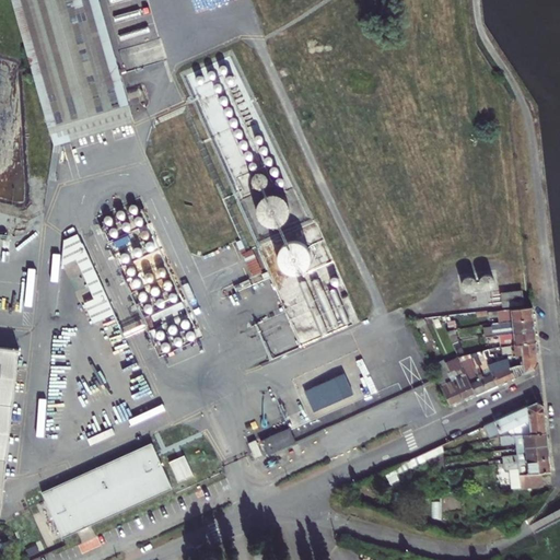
[(7,0),(48,127),(126,101),(93,0),(7,0)]
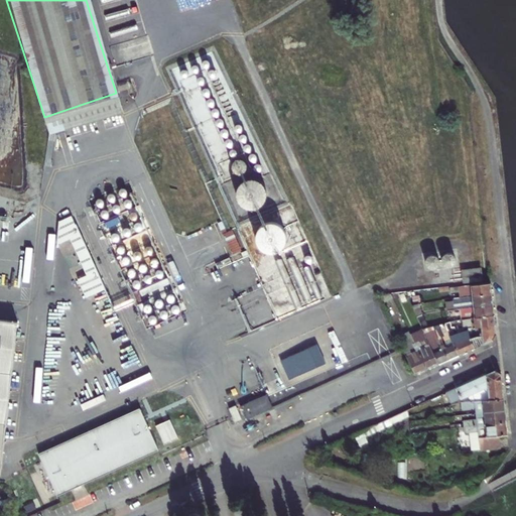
[(209,65),(210,62),(209,61),(209,59),(207,59),(206,58),(204,59),(203,59),(202,61),(202,62),(202,65),(203,66),(204,67),(206,67),(207,67),(209,66),(209,65)]
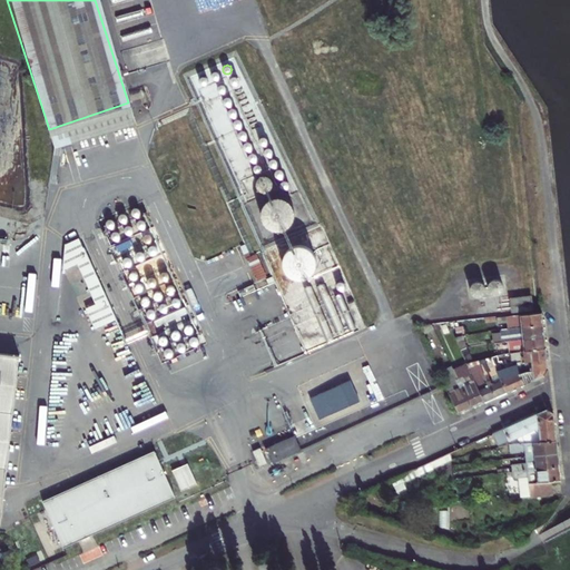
[(219,77),(219,75),(219,74),(218,71),(216,70),(215,70),(213,70),(212,71),(210,74),(209,75),(210,77),(212,78),(213,79),(215,79),(216,79),(218,78),(219,77)]
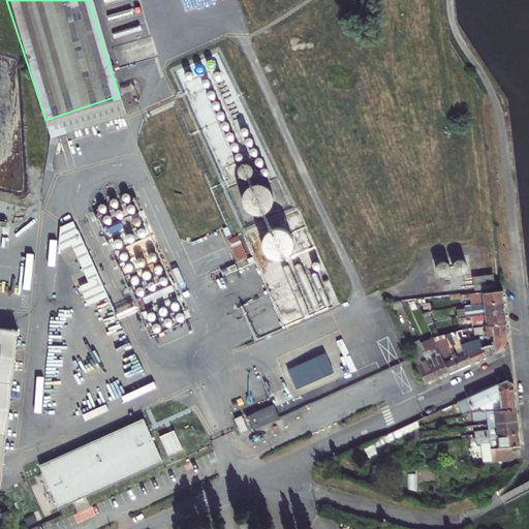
[(191,76),(191,74),(191,73),(190,71),(189,71),(187,70),(185,70),(184,71),(183,73),(183,74),(183,76),(184,78),(185,79),(187,80),(189,79),(190,78),(191,76)]
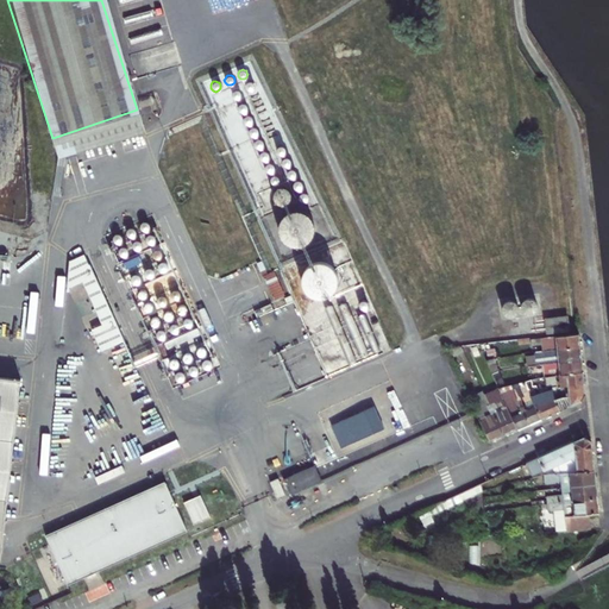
[(255,92),(255,89),(255,87),(253,86),(252,85),(250,85),(249,85),(246,86),(245,87),(245,89),(245,90),(246,93),(249,94),(250,94),(252,94),(253,93),(255,92)]
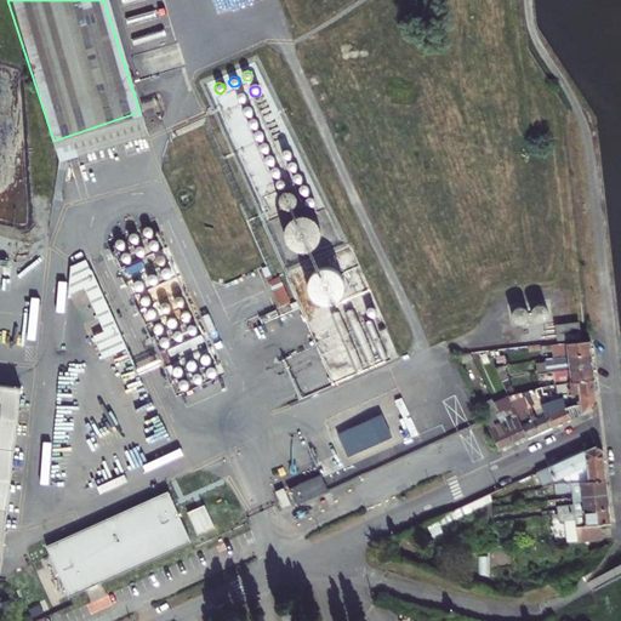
[(246,100),(248,97),(246,95),(245,92),(244,91),(240,91),(239,91),(237,92),(235,95),(234,97),(235,100),(237,102),(238,103),(240,103),(243,103),(245,102),(246,100)]
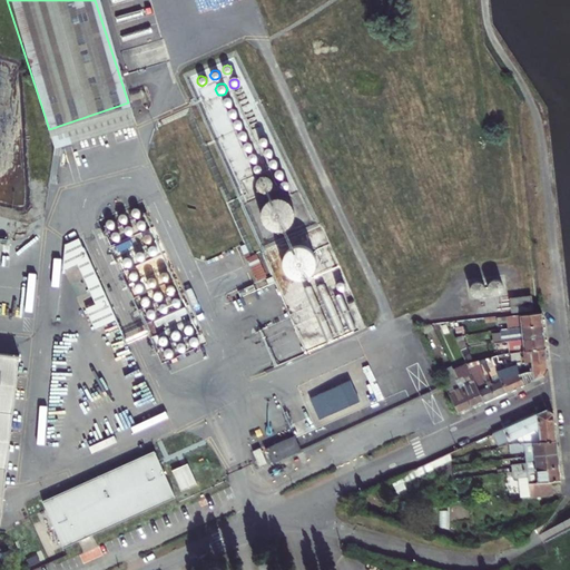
[(235,95),(235,96),(241,108),(242,110),(243,110),(245,110),(246,110),(247,109),(248,108),(249,107),(249,105),(244,94),(243,92),(242,91),(239,90),(238,90),(236,91),(235,92),(235,95)]
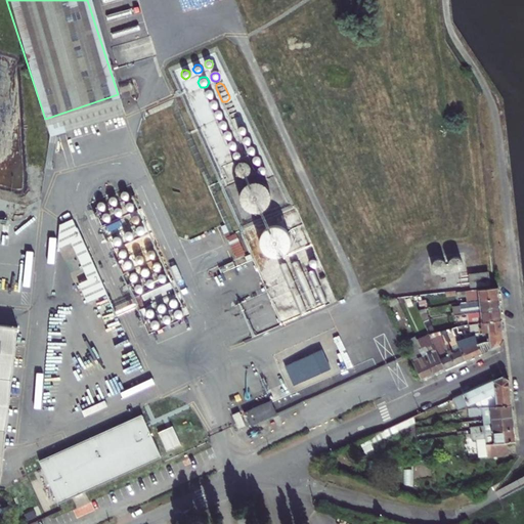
[(215,98),(215,96),(215,94),(214,92),(212,91),(210,91),(208,91),(206,92),(205,94),(205,96),(205,98),(206,100),(208,101),(210,101),(212,101),(213,100),(215,98)]
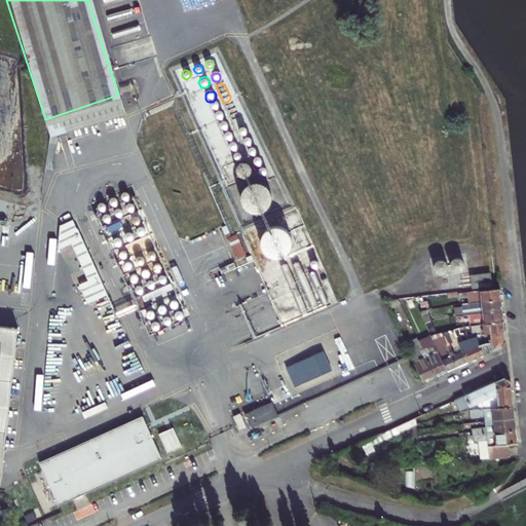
[(118,95),(45,119),(48,130),(122,106),(118,95)]
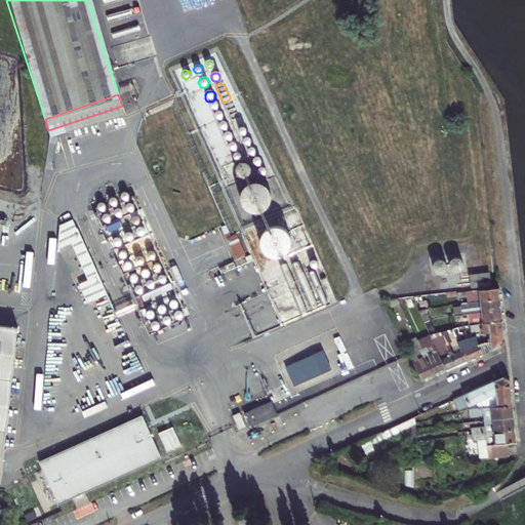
[(220,113),(221,111),(220,109),(219,107),(217,106),(215,105),(213,106),(212,107),(211,109),(210,111),(210,113),(212,114),(213,115),(215,116),(217,115),(219,114),(220,113)]
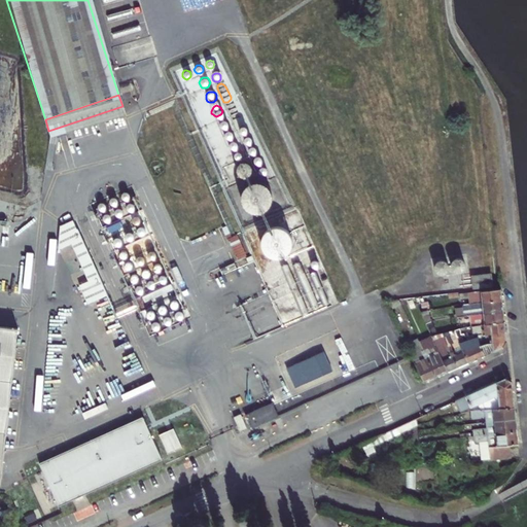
[(227,109),(227,111),(233,123),(234,124),(235,125),(237,125),(238,125),(239,124),(240,123),(240,120),(240,119),(236,108),(235,107),(234,106),(232,106),(231,106),(229,107),(227,108),(227,109)]
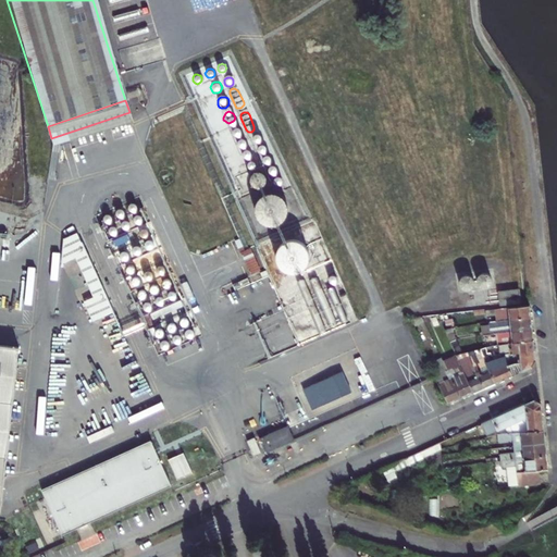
[(240,134),(240,132),(240,130),(239,128),(237,126),(236,126),(234,126),(232,128),(231,130),(231,132),(231,134),(232,136),(234,137),(235,137),(237,137),(239,136),(240,134)]
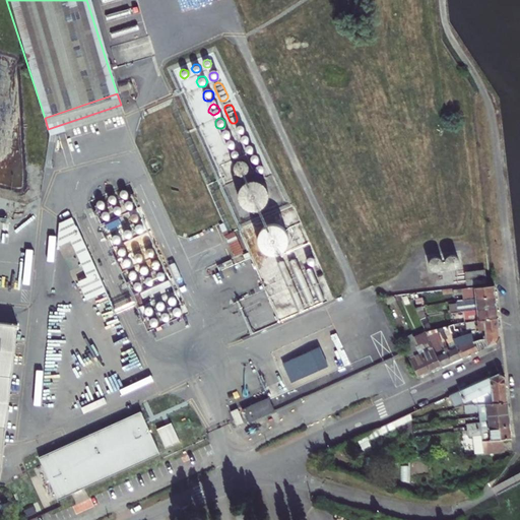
[(245,129),(245,127),(245,125),(244,124),(243,123),(241,123),(240,123),(238,124),(237,125),(237,127),(237,129),(238,130),(240,131),(241,131),(243,131),(244,130),(245,129)]
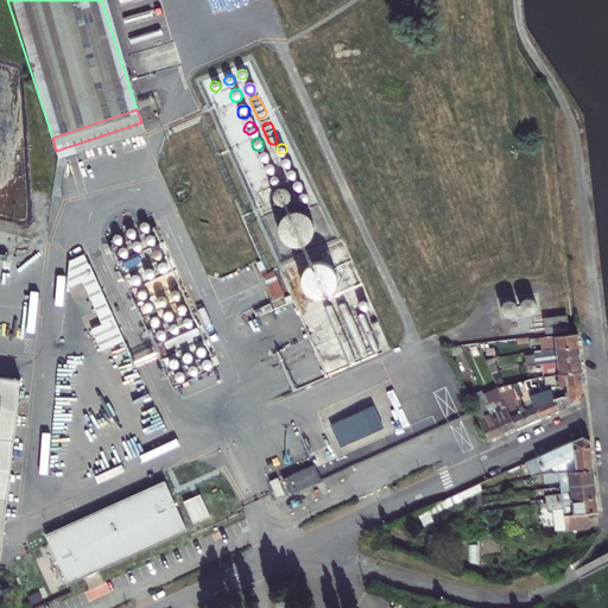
[(271,164),(271,162),(271,159),(270,157),(267,156),(265,154),(263,156),(260,157),(259,159),(258,162),(259,164),(260,165),(263,168),(265,168),(267,168),(270,166),(271,164)]
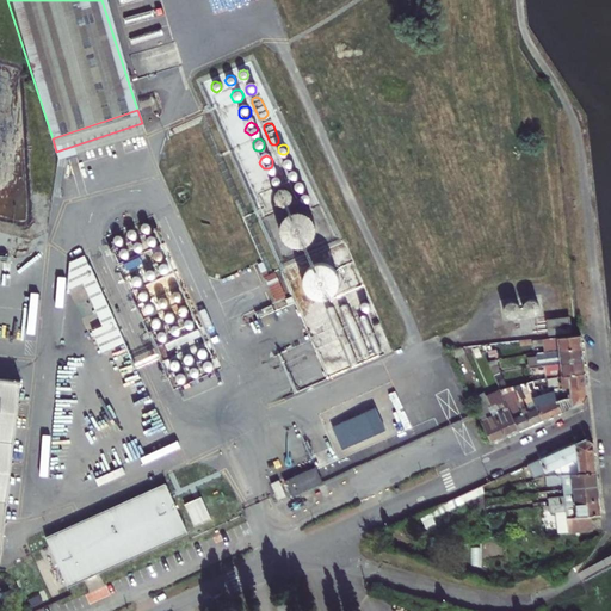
[(294,165),(294,162),(294,161),(292,160),(291,159),(289,158),(288,159),(285,160),(285,161),(284,162),(285,165),(285,166),(288,167),(289,167),(291,167),(292,166),(294,165)]
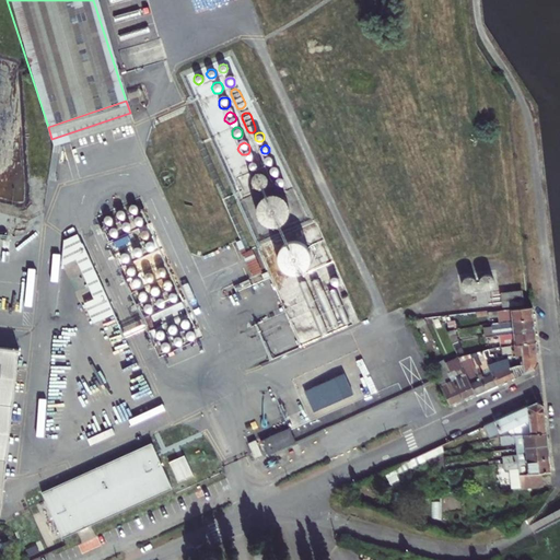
[(275,162),(276,161),(275,159),(273,158),(272,156),(271,155),(269,156),(268,158),(267,159),(266,160),(267,162),(268,163),(269,164),(270,165),(272,164),(273,163),(275,162)]
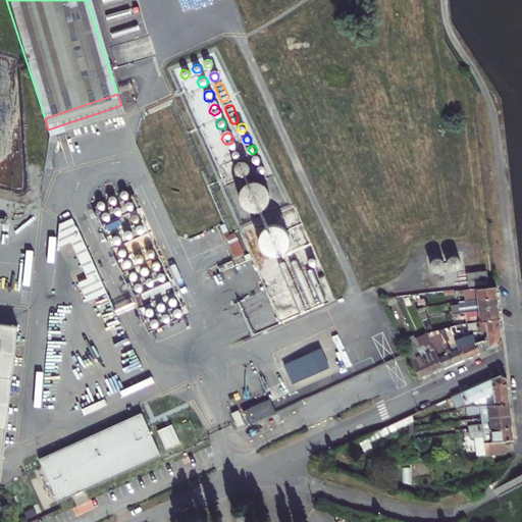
[(239,154),(239,152),(239,150),(238,149),(236,148),(233,147),(231,148),(230,149),(228,150),(228,152),(228,154),(229,156),(231,157),(233,157),(236,157),(238,156),(239,154)]
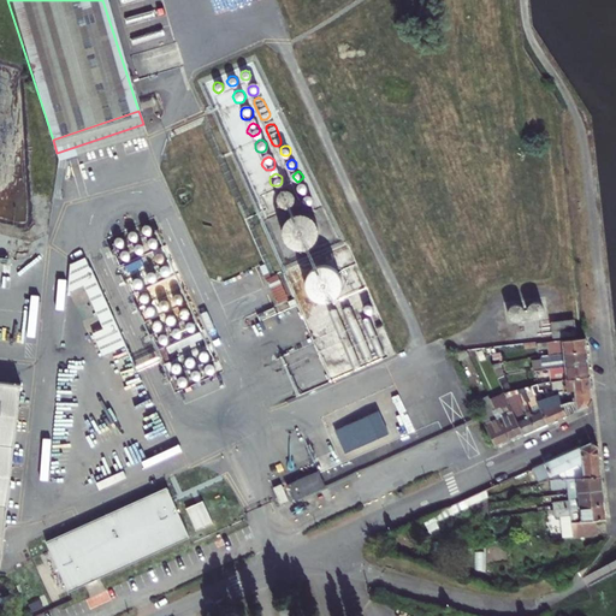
[(294,201),(294,199),(294,197),(294,196),(292,194),(291,193),(290,191),(289,190),(288,190),(285,190),(284,190),(282,190),(280,191),(279,193),(278,194),(277,195),(277,197),(277,199),(277,201),(277,202),(278,203),(279,205),(280,206),(282,207),(284,208),(285,208),(286,208),(289,207),(290,206),(291,206),(292,203),(294,202),(294,201)]
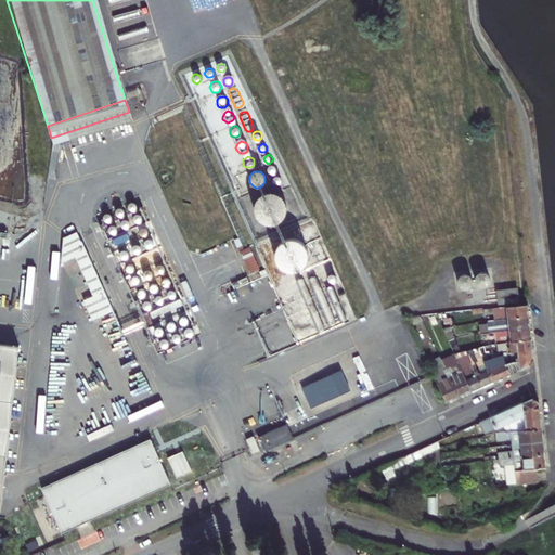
[(286,213),(287,209),(286,206),(286,204),(284,201),(282,198),(280,196),(276,194),(274,193),(271,193),(268,193),(265,194),(261,196),(259,197),(257,201),(255,203),(254,206),(254,209),(254,213),(255,216),(257,219),(259,221),(261,223),(263,224),(267,226),(270,227),(273,226),(276,226),(280,223),(282,221),(284,219),(285,216),(286,213)]
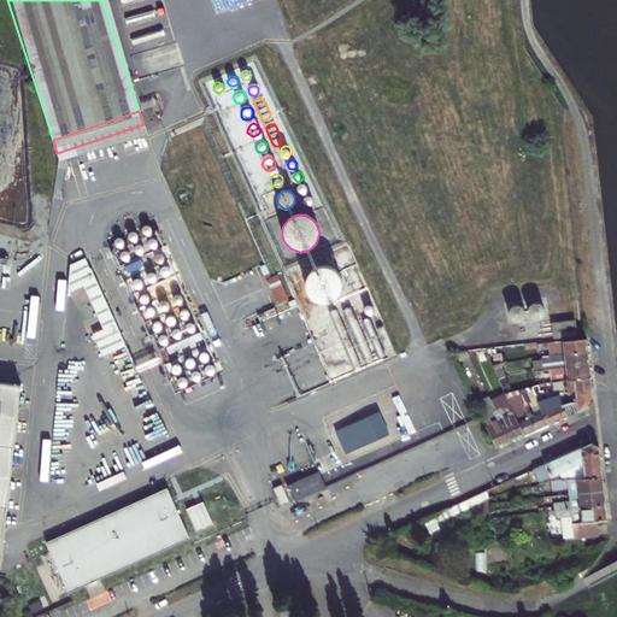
[(148,235),(150,236),(153,234),(154,233),(154,229),(153,227),(152,227),(150,225),(148,227),(147,227),(146,229),(145,230),(146,233),(146,234),(148,235)]
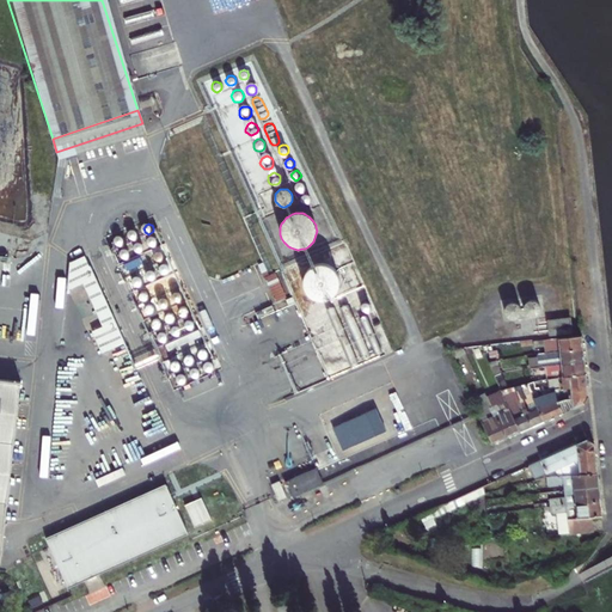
[(130,236),(132,239),(135,240),(136,240),(139,239),(140,236),(139,232),(135,231),(132,232),(130,236)]
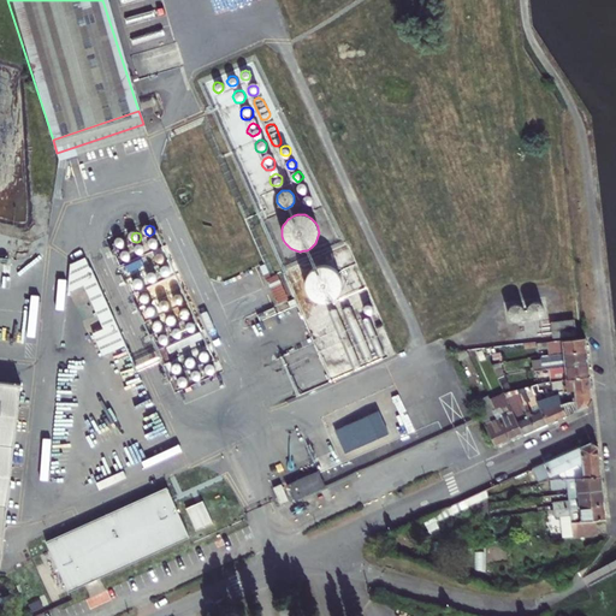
[(117,242),(117,247),(118,248),(119,249),(123,249),(126,247),(126,244),(126,242),(124,240),(122,240),(119,240),(117,242)]
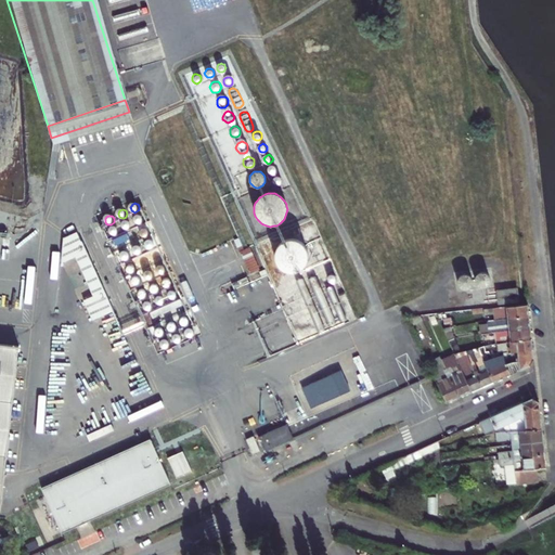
[(126,229),(129,229),(130,228),(131,227),(131,222),(130,221),(129,220),(127,220),(124,221),(123,222),(123,224),(124,228),(126,229)]
